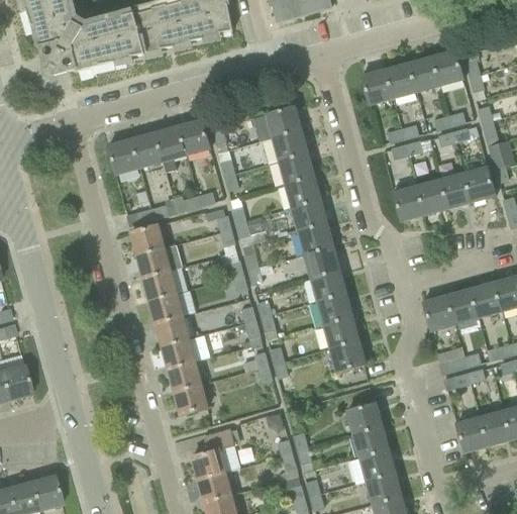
[(25,0),(27,9),(26,9),(31,25),(35,24),(37,31),(32,32),(36,47),(38,46),(41,57),(44,70),(46,71),(53,74),(53,75),(66,72),(67,72),(77,69),(77,72),(92,67),(91,63),(98,62),(99,66),(115,62),(115,61),(126,58),(144,55),(144,53),(156,49),(174,46),(174,45),(185,41),(203,38),(203,37),(214,33),(232,30),(227,4),(229,4),(228,0),(180,0),(181,1),(167,5),(166,4),(150,8),(151,9),(137,13),(136,11),(121,16),(122,17),(108,21),(108,19),(82,26),(74,21),(68,0),(25,0)]
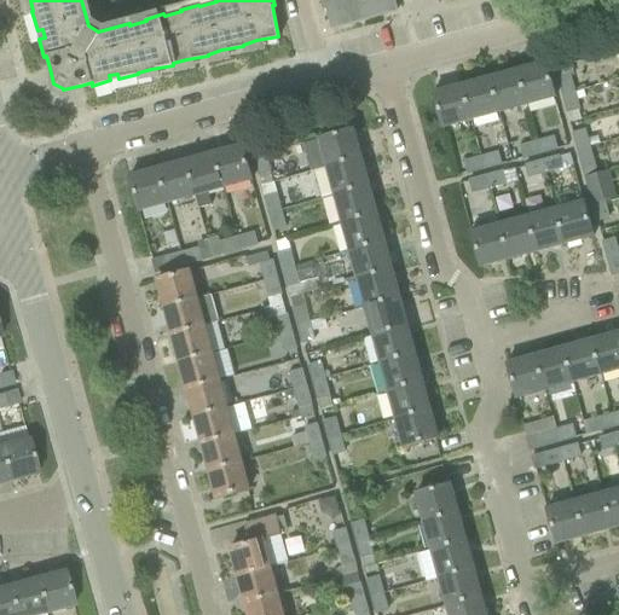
[(323,0),(330,25),(397,7),(394,0),(323,0)]
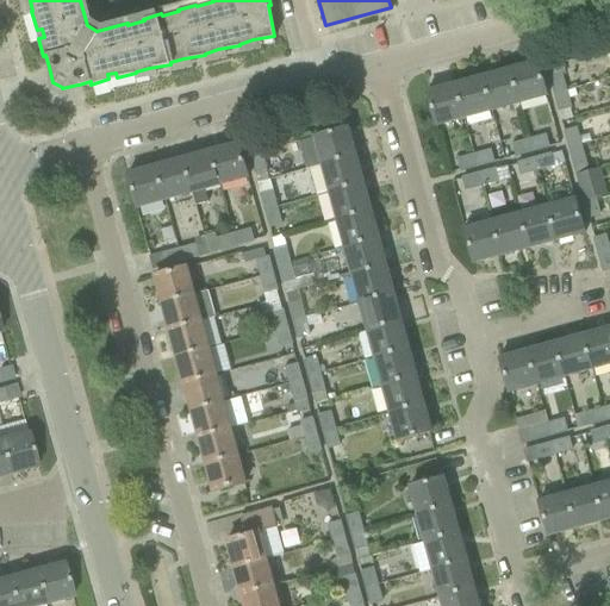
[(520,101),(547,93),(537,60),(510,67),(520,101)]
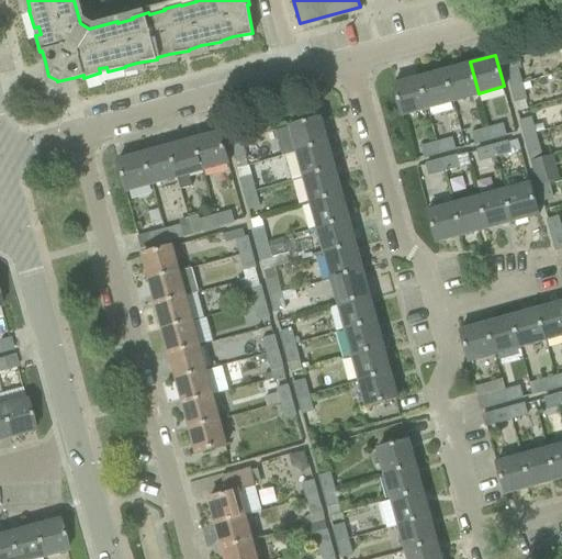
[(452,100),(479,93),(470,62),(444,69),(452,100)]
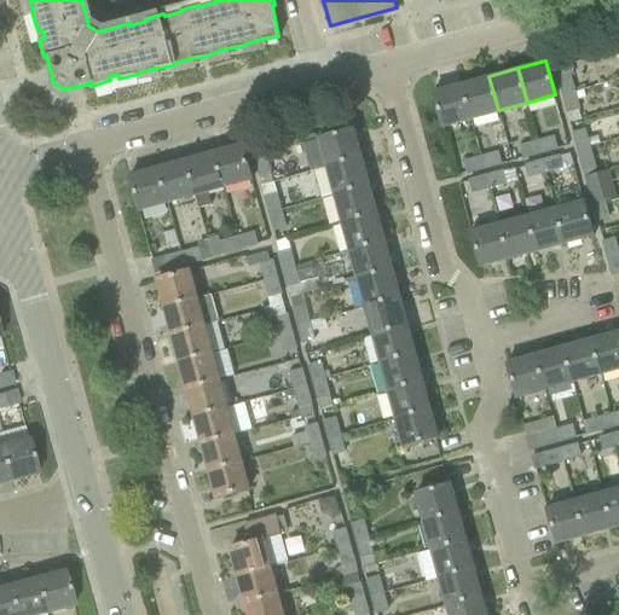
[(573,90),(568,74),(568,73),(555,76),(560,93),(573,90)]
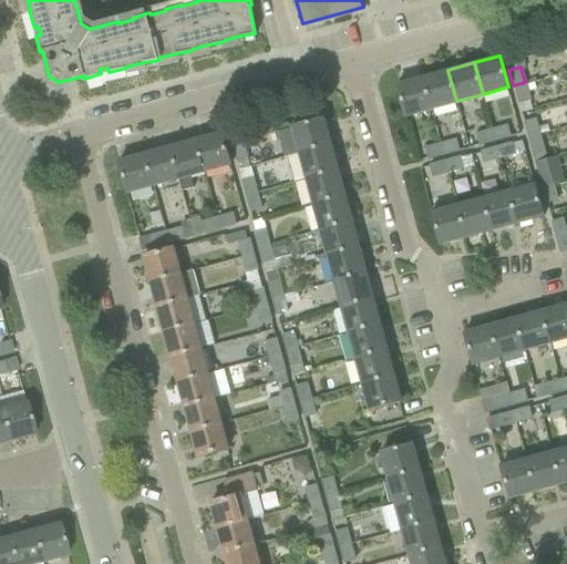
[(431,109),(456,101),(447,70),(422,77),(431,109)]
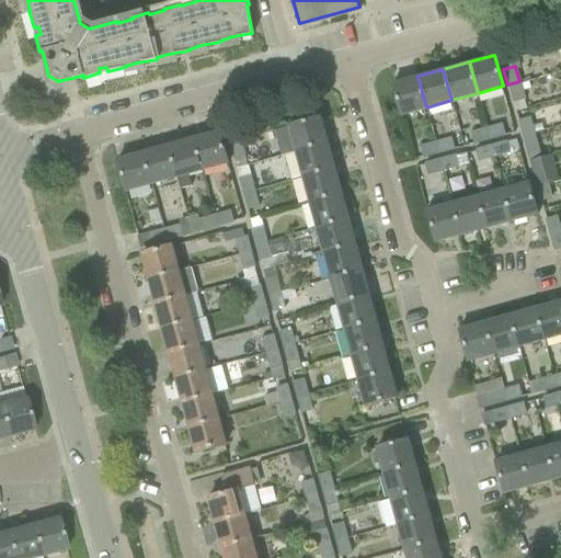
[(400,114),(426,107),(418,76),(391,82),(400,114)]
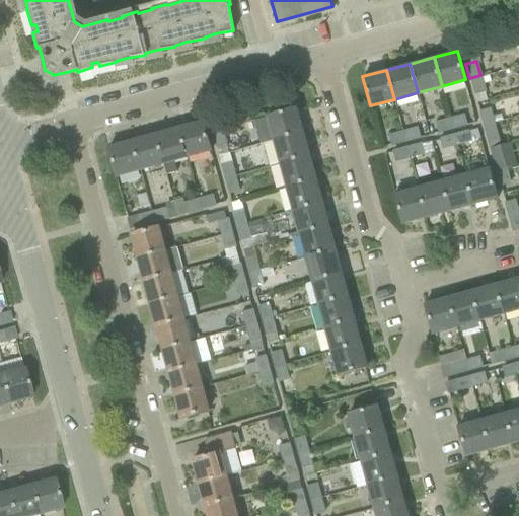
[(484,83),(490,81),(488,73),(480,75),(469,78),(473,94),(474,94),(476,101),(486,99),(484,91),(486,91),(484,83)]
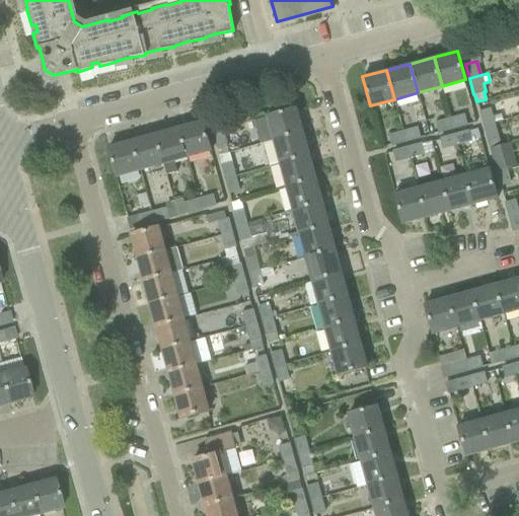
[(273,138),(302,130),(296,106),(267,115),(273,138)]
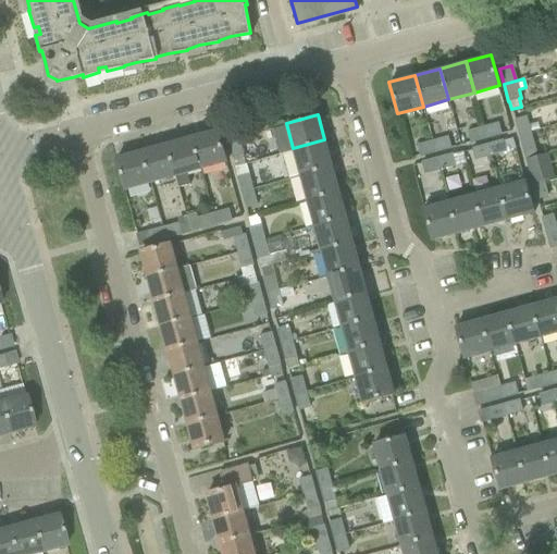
[(517,133),(529,130),(525,115),(514,119),(517,133)]
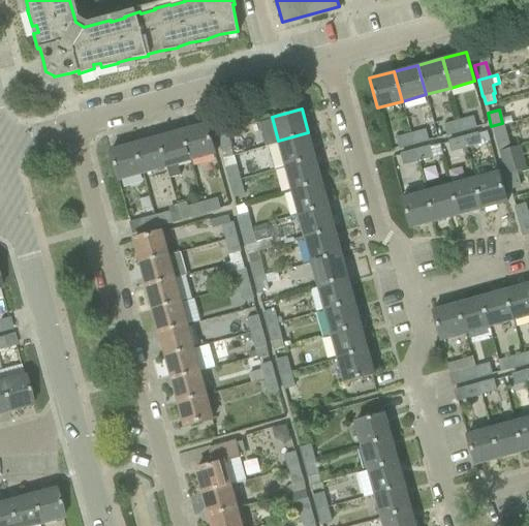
[(462,131),(475,128),(472,116),(459,119),(462,131)]
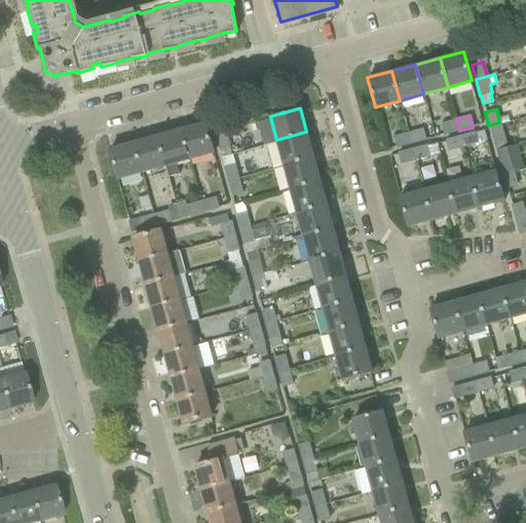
[(443,135),(459,131),(456,118),(440,122),(443,135)]
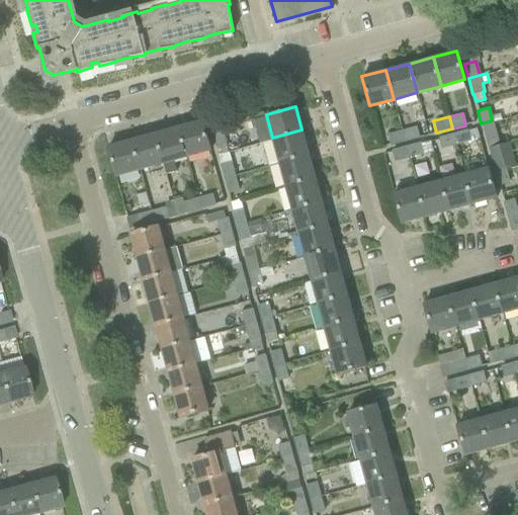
[(187,155),(210,149),(202,120),(179,126),(187,155)]
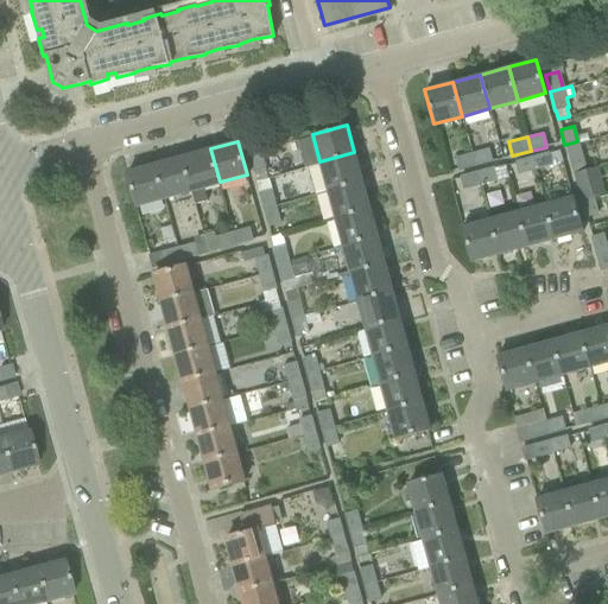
[(571,173),(586,170),(577,141),(564,145),(571,173)]
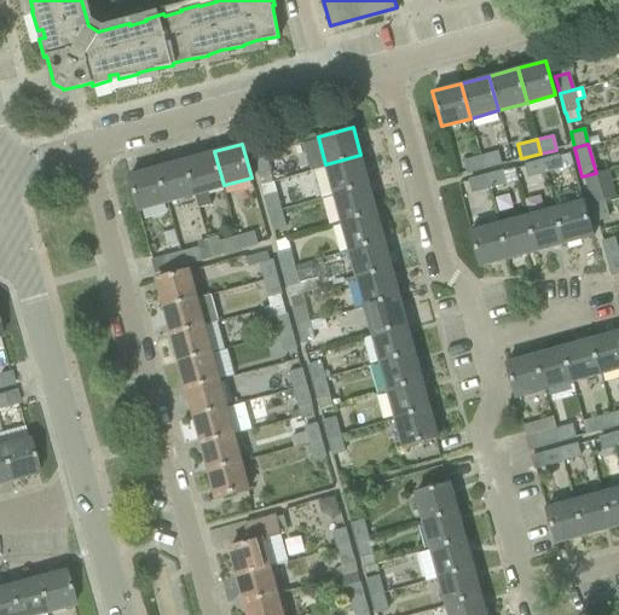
[(497,150),(480,155),(484,168),(501,163),(497,150)]
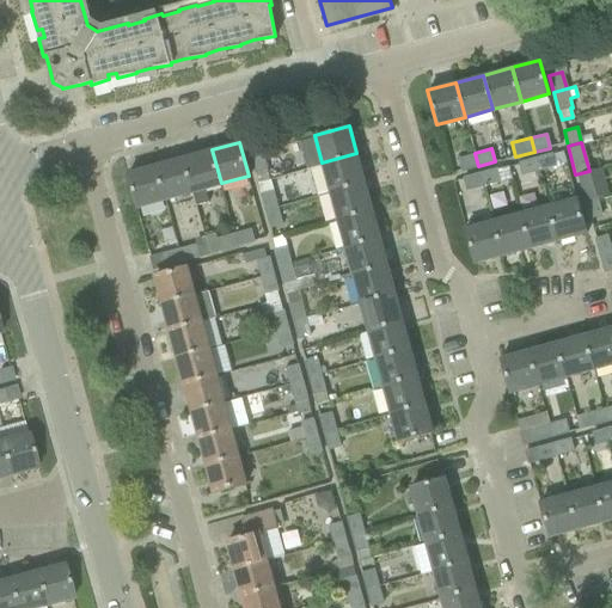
[(204,188),(221,183),(212,149),(183,157),(193,191),(196,204),(208,201),(204,188)]
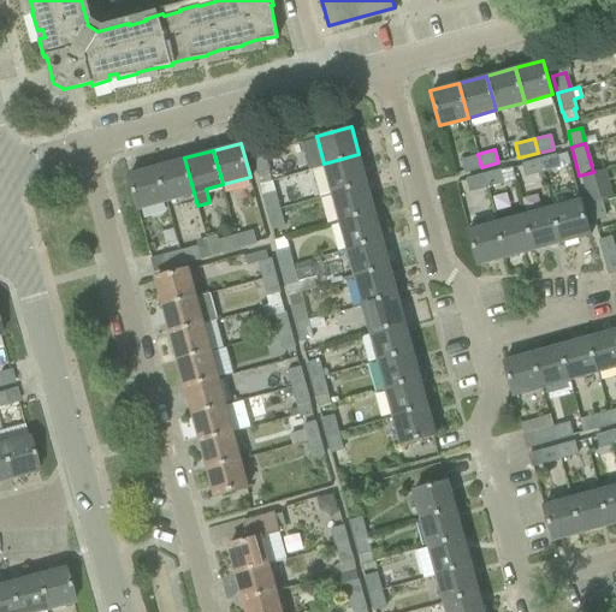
[(254,174),(271,170),(266,150),(249,155),(254,174)]
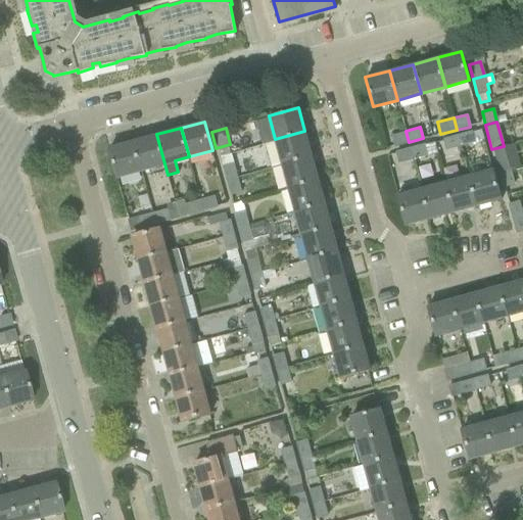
[(282,162),(311,154),(304,131),(275,139),(282,162)]
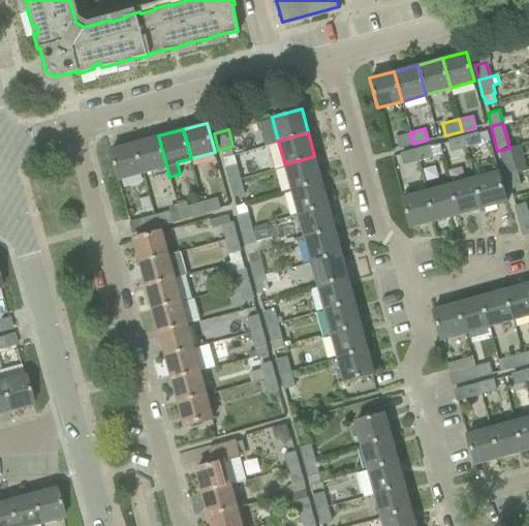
[(398,149),(413,144),(410,132),(395,136),(398,149)]
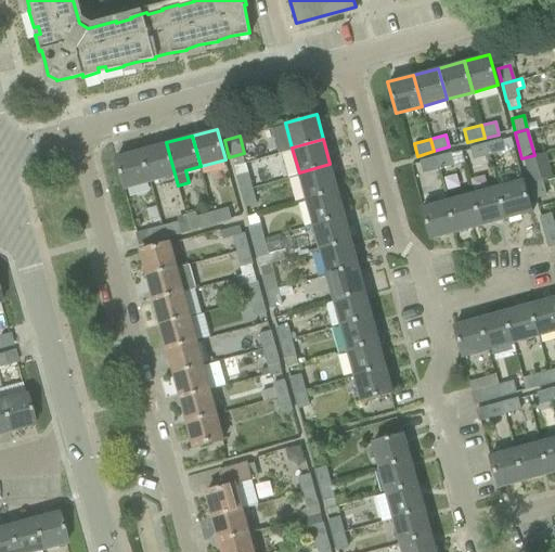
[(490,155),(503,151),(500,139),(486,142),(490,155)]
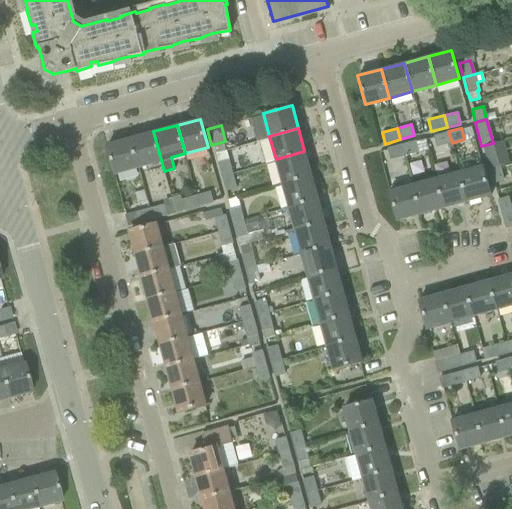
[(138,166),(161,160),(153,131),(130,138),(138,166)]
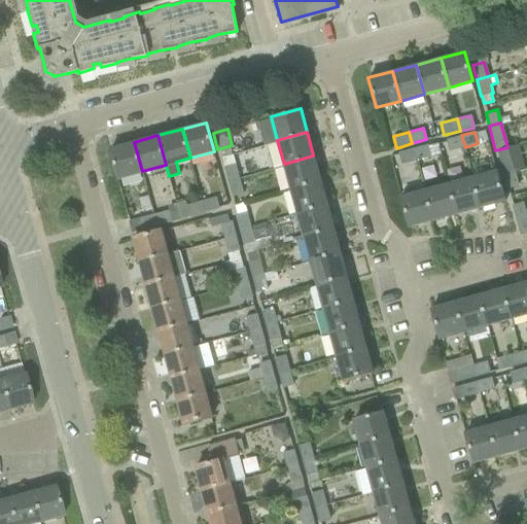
[(448,151),(465,147),(461,135),(445,139),(448,151)]
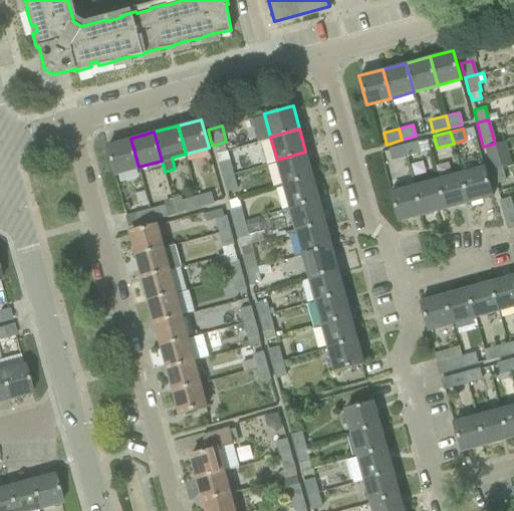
[(114,174),(139,167),(131,139),(107,145),(114,174)]
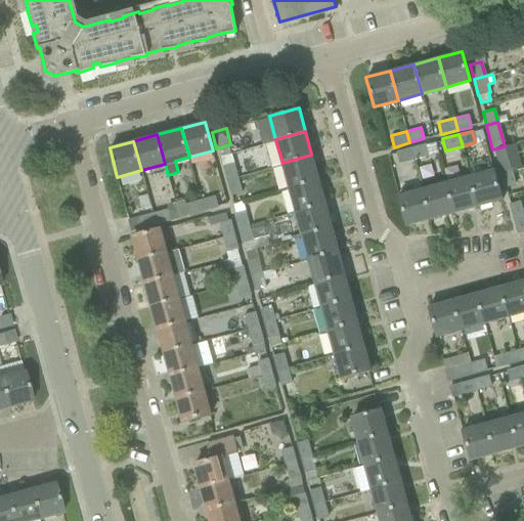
[(415,160),(437,154),(434,141),(410,147),(415,160)]
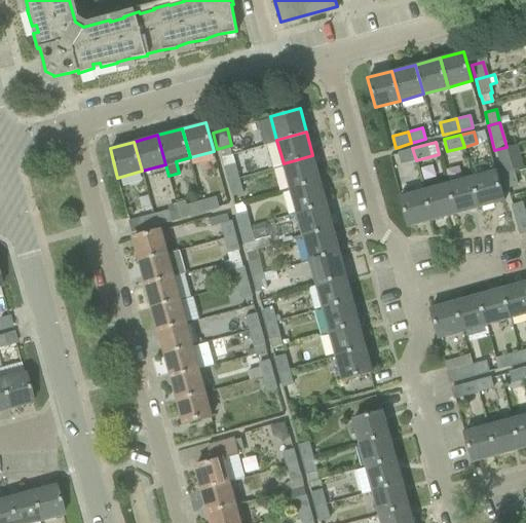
[(513,170),(523,166),(517,144),(506,147),(494,150),(500,173),(513,170)]
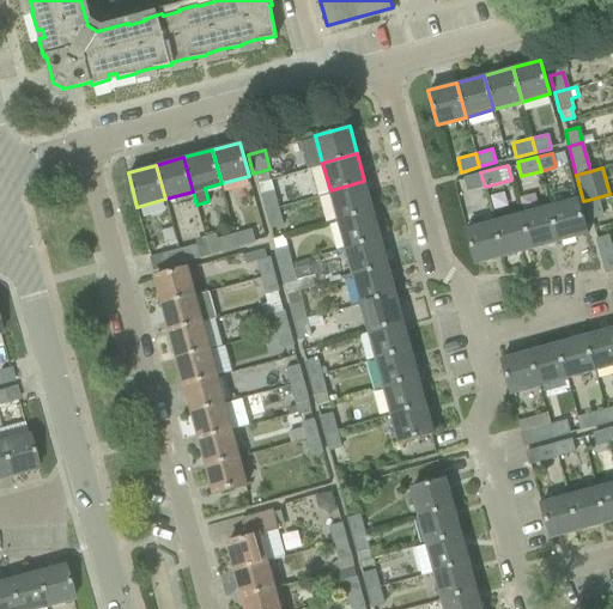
[(466,192),(485,187),(480,172),(462,177),(466,192)]
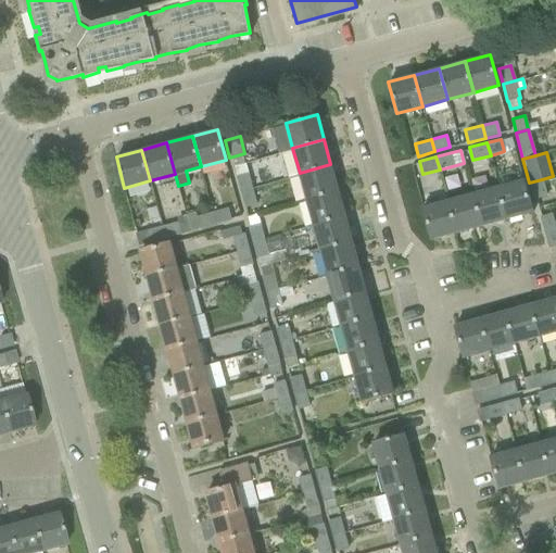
[(306,198),(338,190),(330,164),(300,173),(306,198)]
